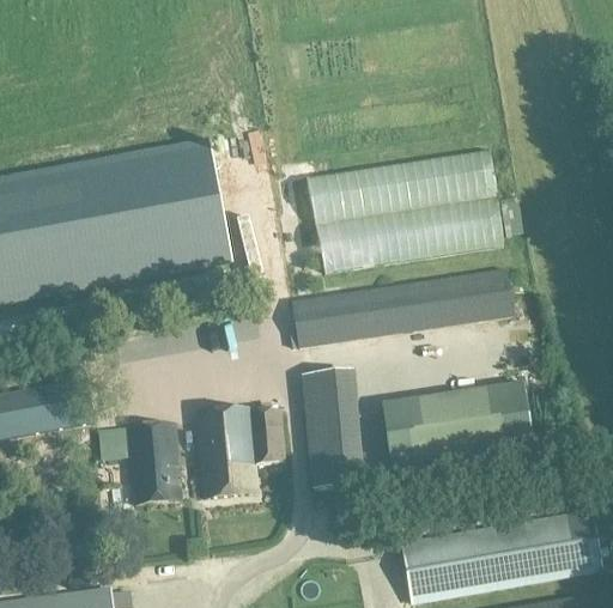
[(0,304),(234,261),(210,139),(0,177),(0,304)]
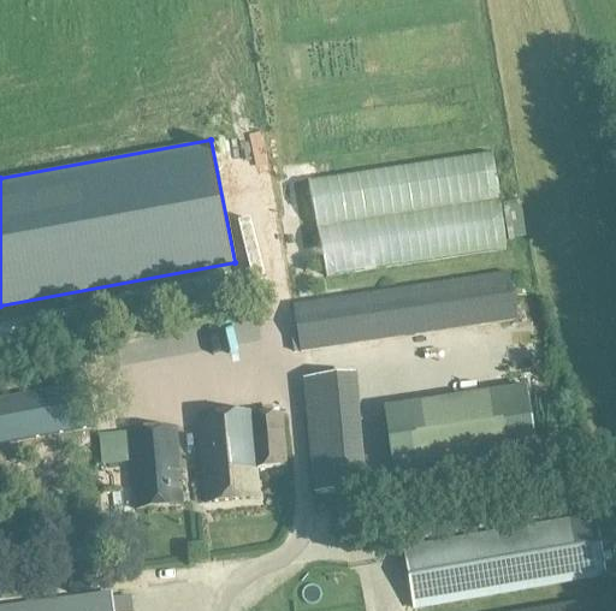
[(300,351),(517,319),(510,270),(292,302),(300,351)]
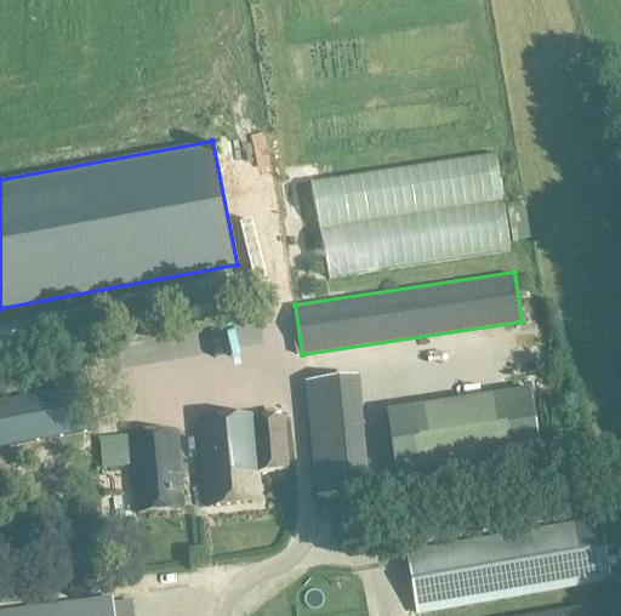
[(93,374),(0,391),(0,438),(102,420),(93,374)]
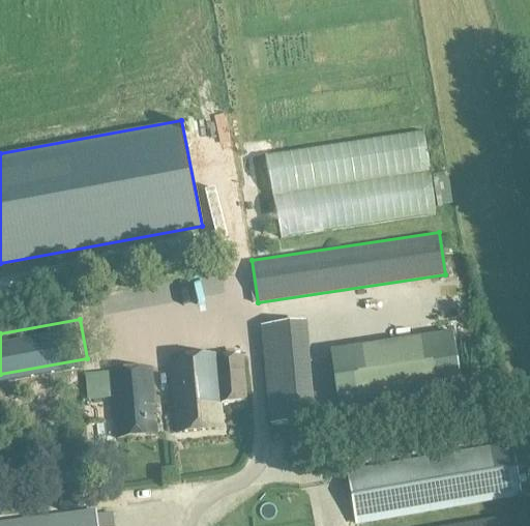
[(301,320),(263,323),(272,422),(311,418),(301,320)]
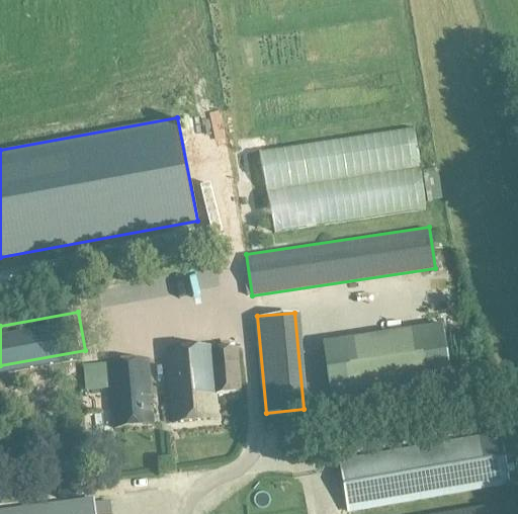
[(443,324),(408,329),(415,382),(451,376),(443,324)]
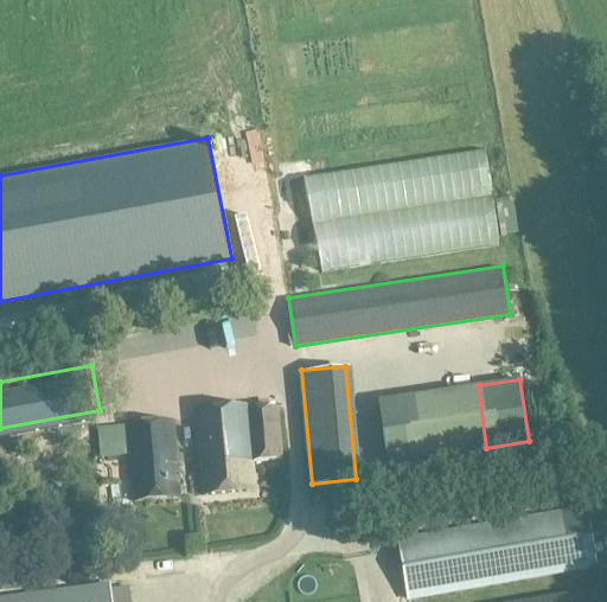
[(279,403),(250,405),(196,410),(203,493),(256,488),(254,460),(283,458),(279,403)]
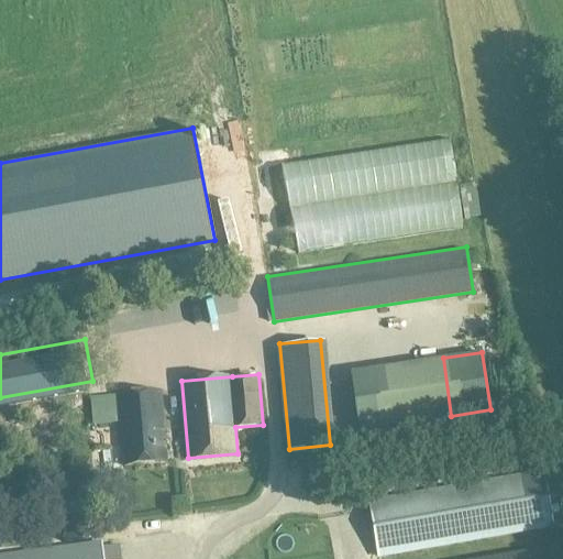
[(161,390),(119,393),(121,420),(124,464),(166,461),(161,390)]
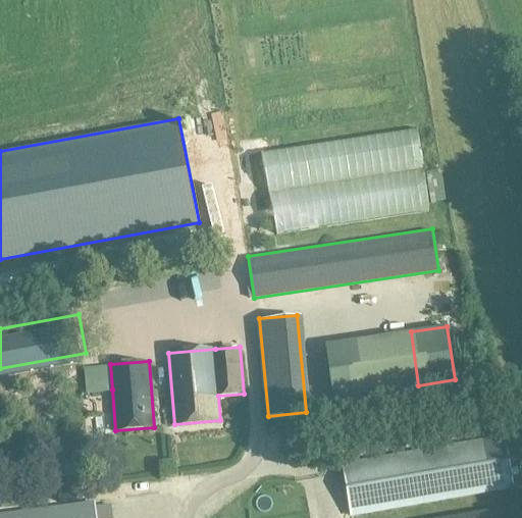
[(112,390),(110,364),(96,365),(98,391),(112,390)]
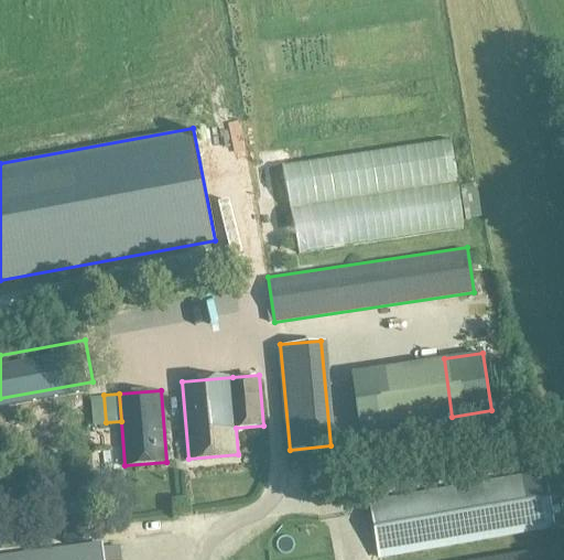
[(546,469),(369,499),(378,557),(555,526),(546,469)]
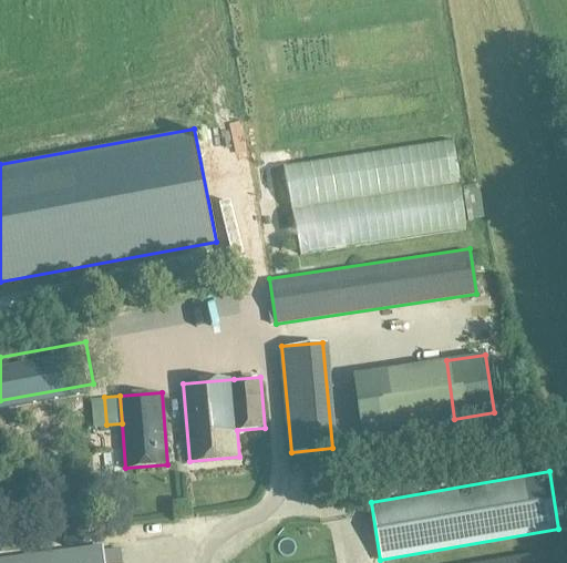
[(105,562),(104,543),(0,556),(0,562),(105,562)]
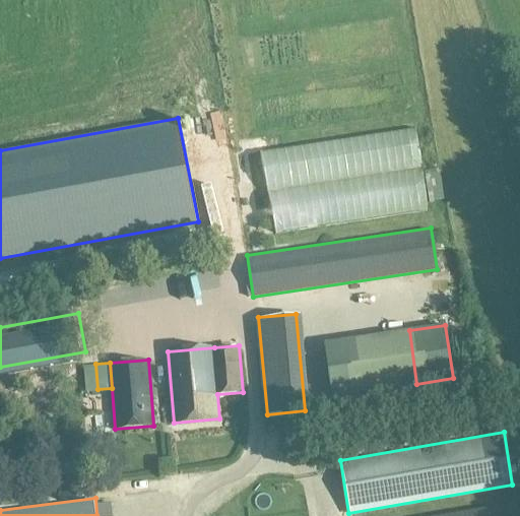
[(519,515),(517,504),(449,515),(519,515)]
